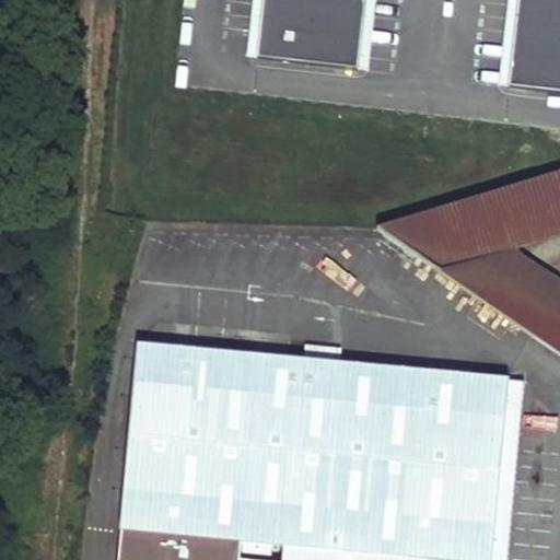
[(559,0),(264,0),(257,60),(358,72),(365,0),(518,0),(509,89),(559,94),(559,0)]
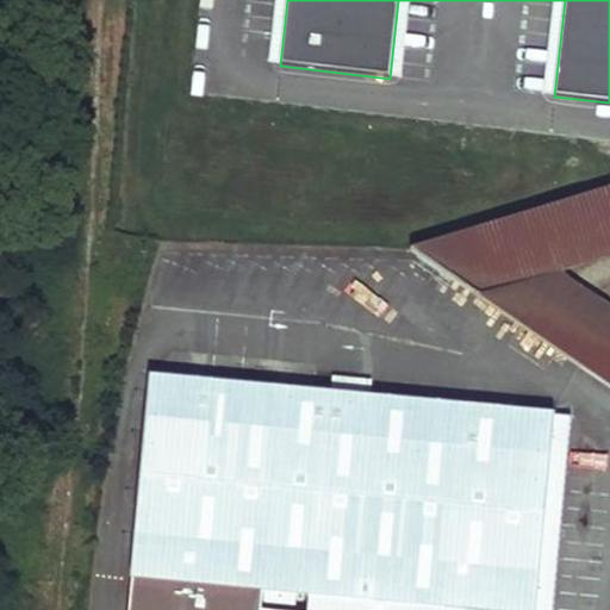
[(398,0),(390,79),(400,79),(409,0),(398,0)]
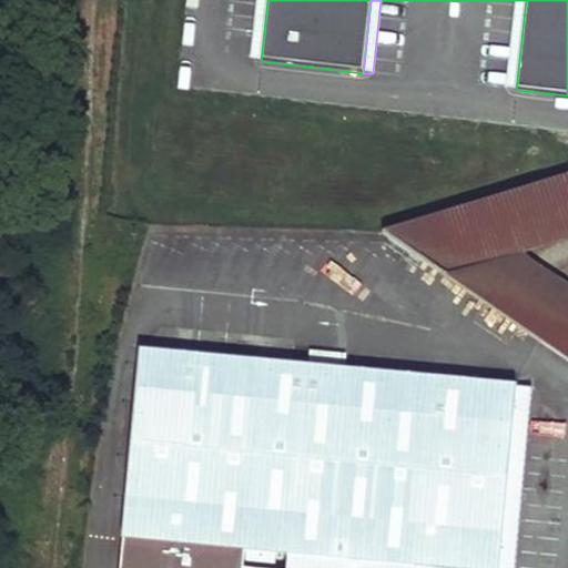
[(515,0),(505,89),(516,90),(526,0),(515,0)]
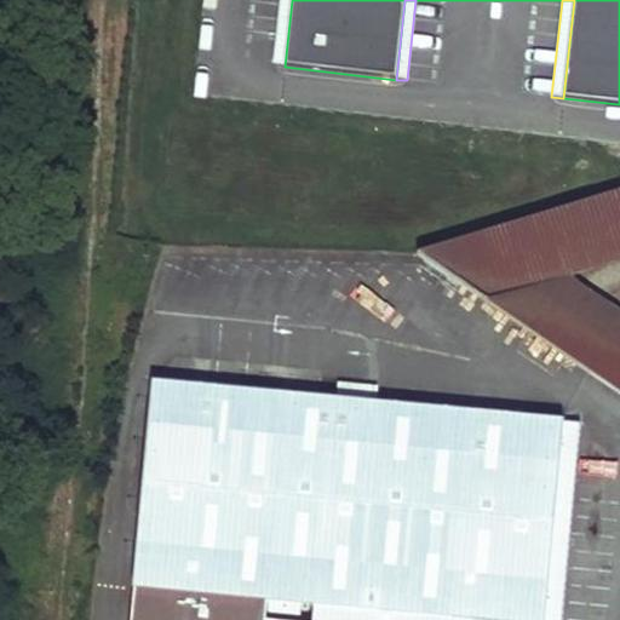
[(619,193),(422,254),(619,390),(619,313),(562,274),(619,256),(619,193)]
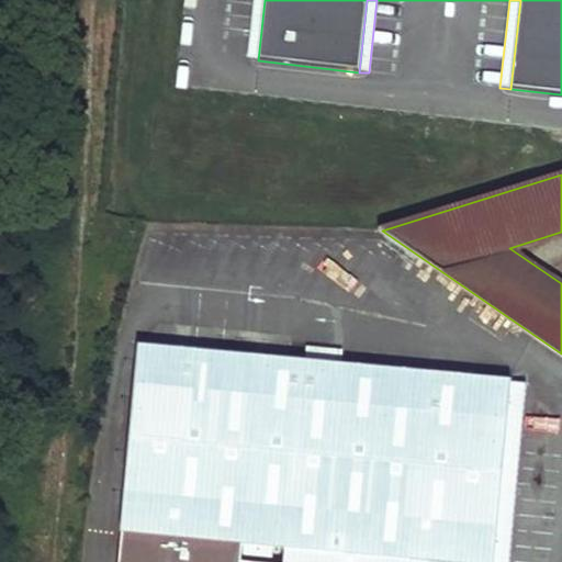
[(132,340),(114,527),(279,544),(277,561),(405,561),(406,558),(452,561),(493,561),(509,380),(132,340)]
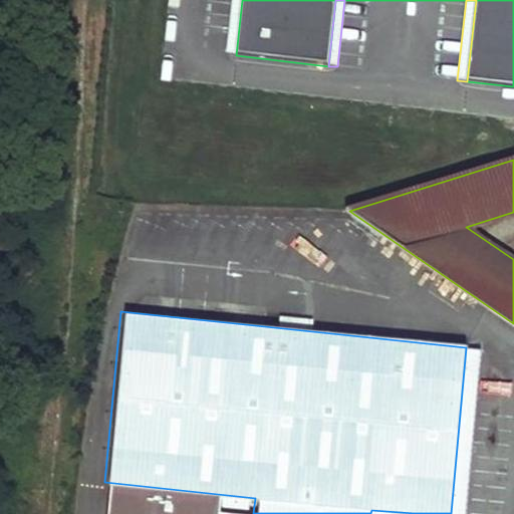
[(466,513),(482,349),(466,347),(451,513),(414,513),(371,510),(370,513),(466,513)]
